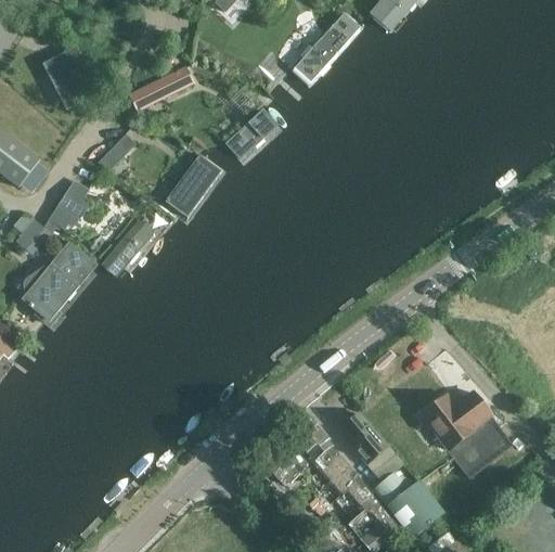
[(215,0),(214,1),(224,10),(232,0),(215,0)]
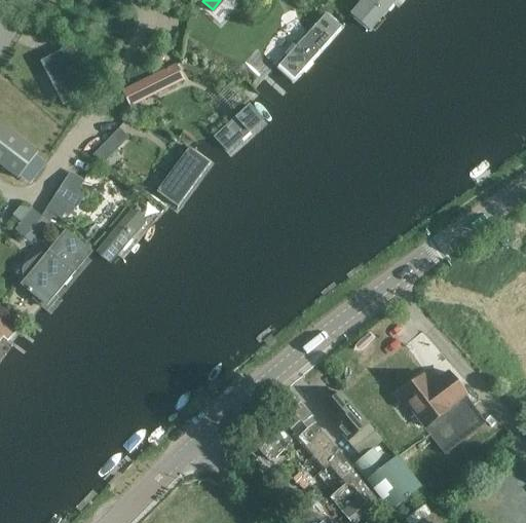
[(249,4),(243,0),(236,10),(240,14),(249,4)]
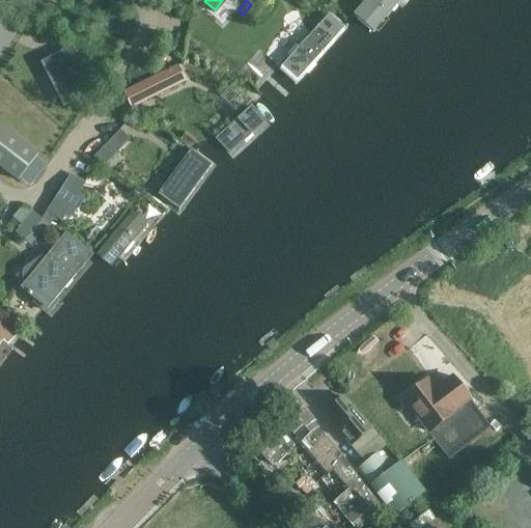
[(361,0),(353,9),(371,26),(393,0),(361,0)]
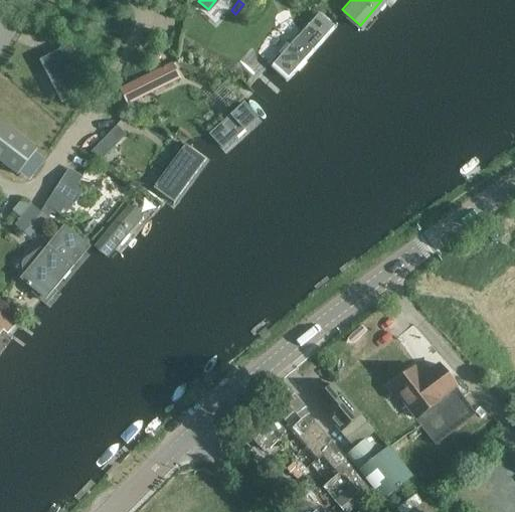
[(334,24),(319,11),(298,34),(300,35),(294,41),(293,40),(273,62),(288,75),(334,24)]
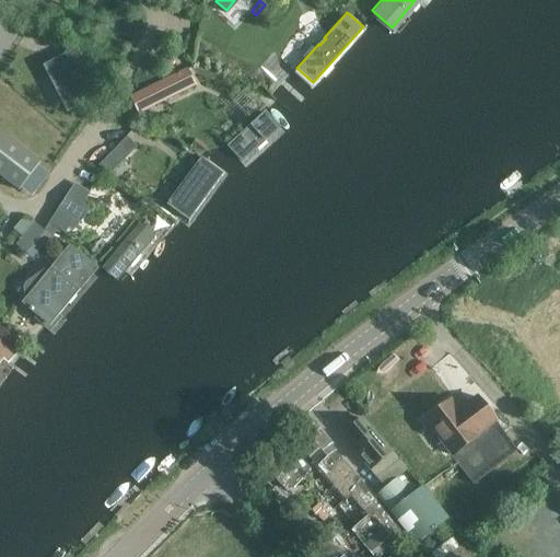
[(77,47),(43,65),(67,109),(100,92),(77,47)]
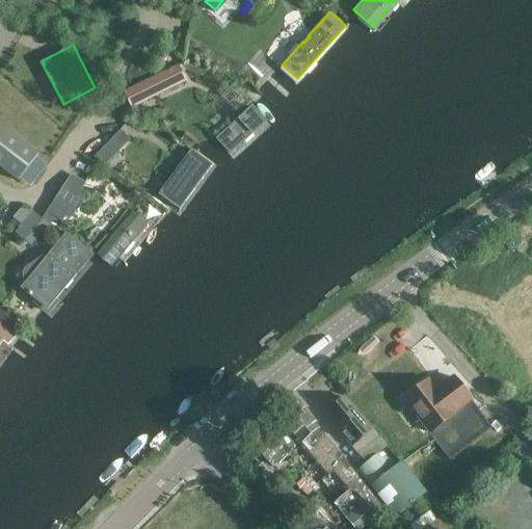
[(177,61),(122,88),(130,105),(185,79),(177,61)]
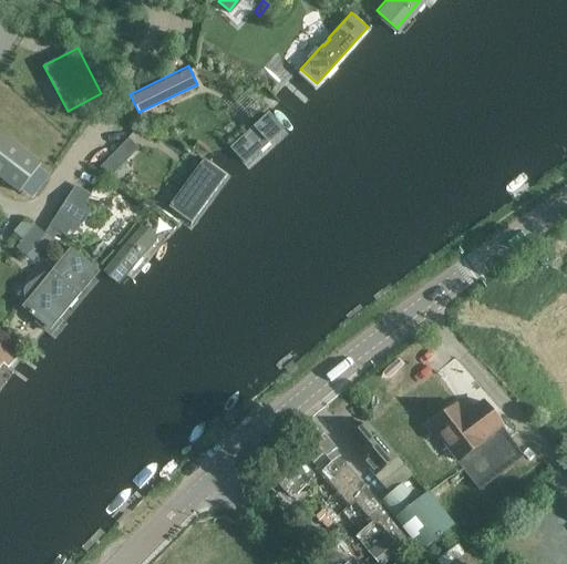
[(281,126),(267,112),(230,145),(245,160),(281,126)]
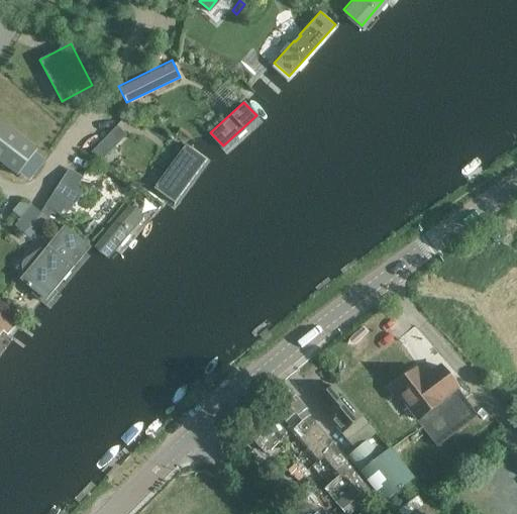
[(0,119),(0,161),(15,174),(36,148),(0,119)]
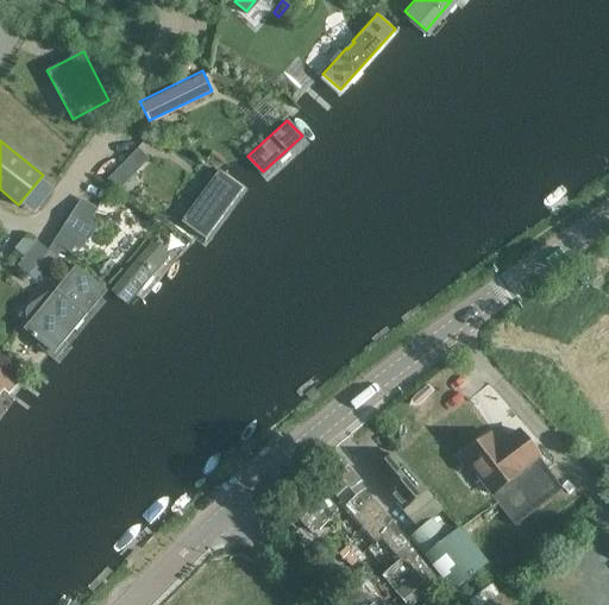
[(137,146),(107,176),(117,187),(148,156),(137,146)]
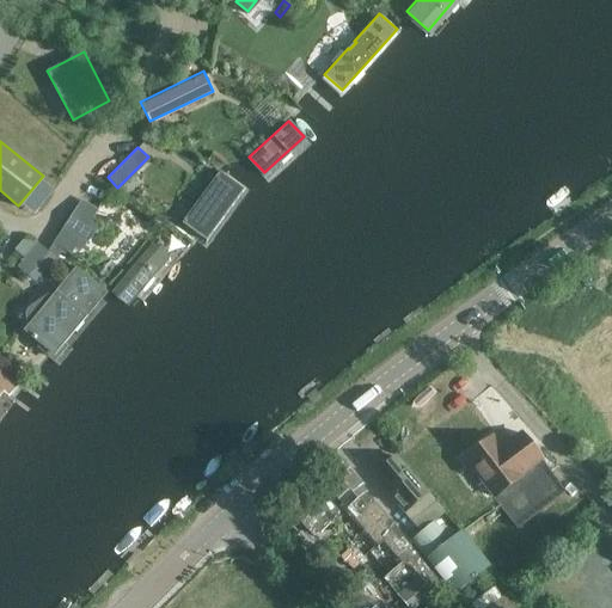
[(237,192),(219,177),(187,216),(204,232),(237,192)]
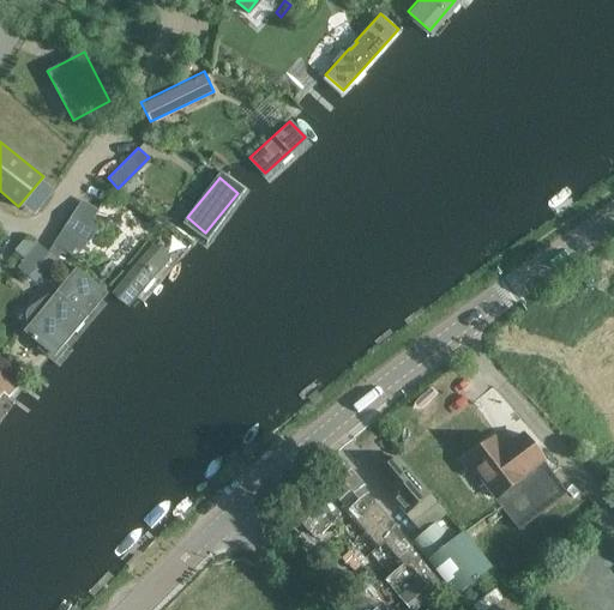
[(76,206),(54,241),(66,249),(70,252),(92,217),(76,206)]
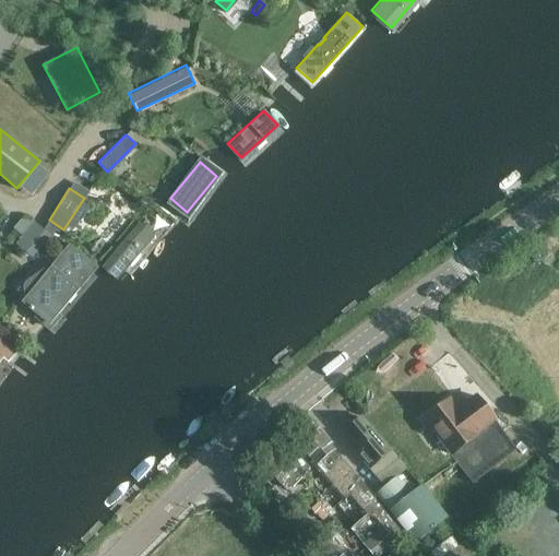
[(21,217),(13,226),(22,234),(15,241),(32,256),(51,234),(44,227),(34,220),(21,217)]
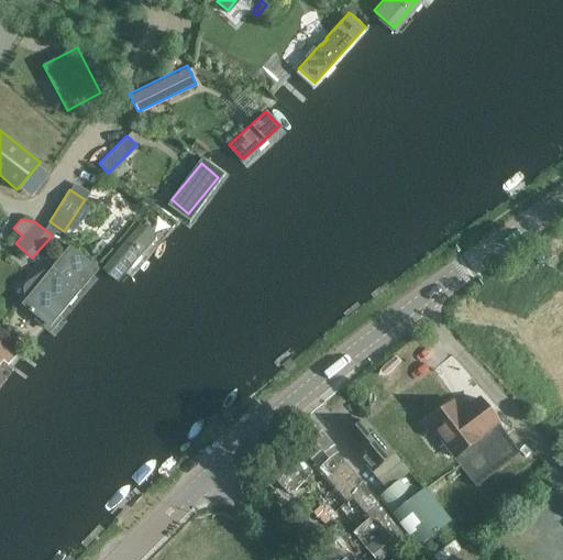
[(61,229),(50,221),(44,229),(52,235),(53,235),(56,230),(59,232),(61,229)]
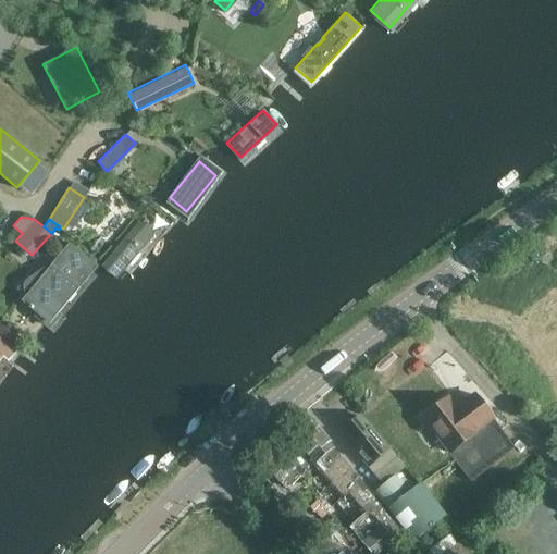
[(152,233),(138,221),(102,262),(116,275),(152,233)]
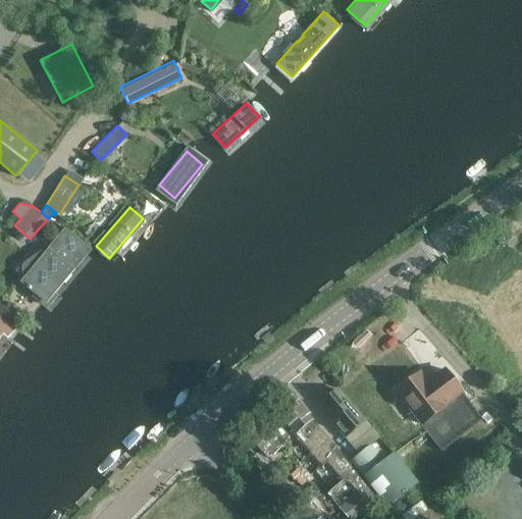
[(90,247),(66,226),(38,260),(34,259),(29,259),(24,262),(22,266),(23,270),(25,274),(21,280),(27,284),(25,286),(30,289),(31,288),(47,301),(53,293),(52,292),(90,247)]
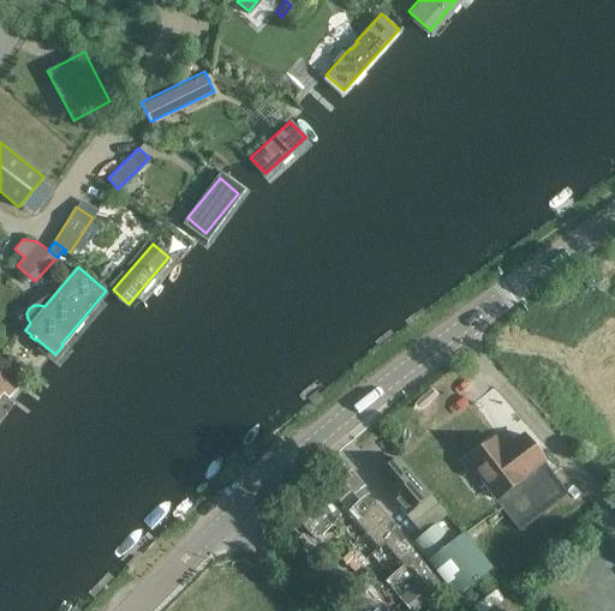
[(0,397),(4,393),(9,395),(18,382),(0,369),(0,397)]
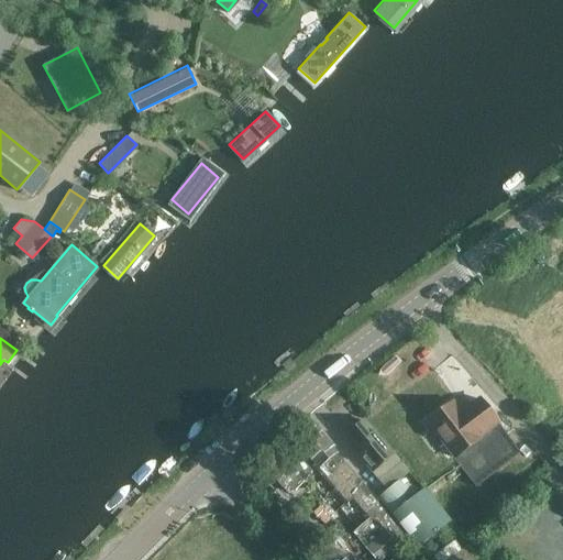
[(519,449),(479,395),(461,409),(452,399),(427,418),(475,482),(519,449)]
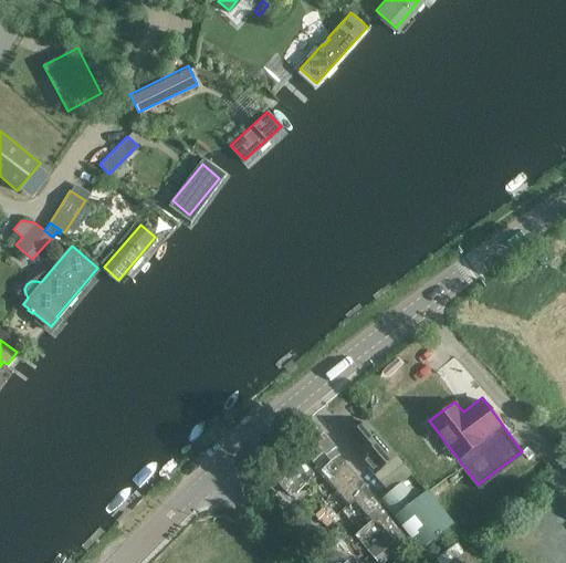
[(349,433),(378,464),(391,451),(363,420),(349,433)]
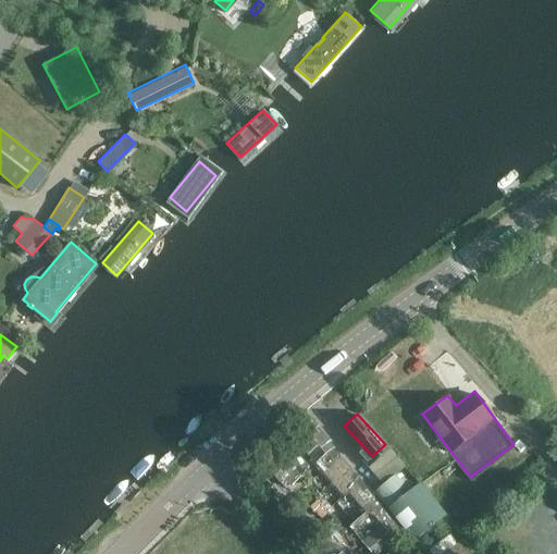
[(293,435),(295,438),(287,445),(294,454),(302,446),(338,489),(345,483),(361,503),(373,492),(341,454),(336,448),(311,420),(293,435)]
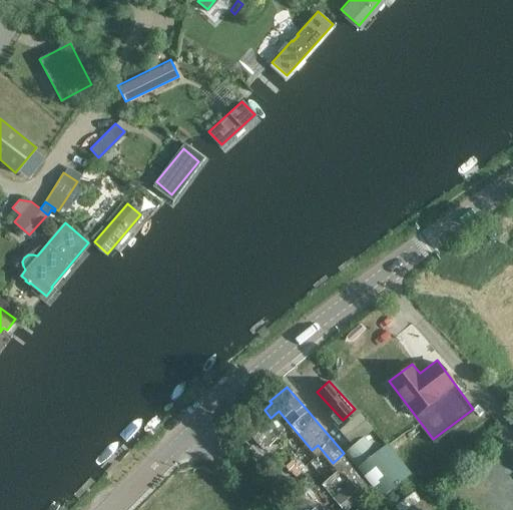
[(394,463),(368,433),(344,452),(370,483),(394,463)]
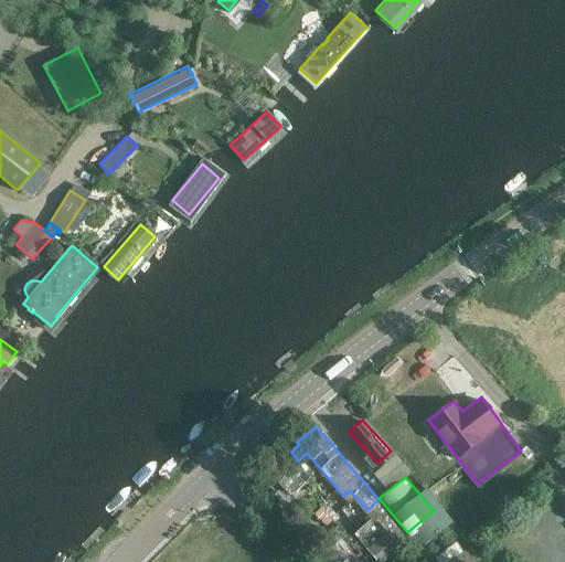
[(382,561),(382,560),(396,547),(400,550),(411,540),(405,533),(404,534),(388,515),(380,522),(375,517),(355,533),(369,549),(353,561),(382,561)]
